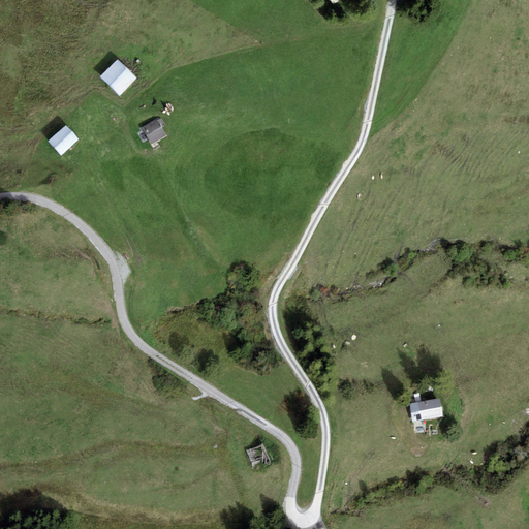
[(120,65),(104,80),(122,97),(136,83),(120,65)]
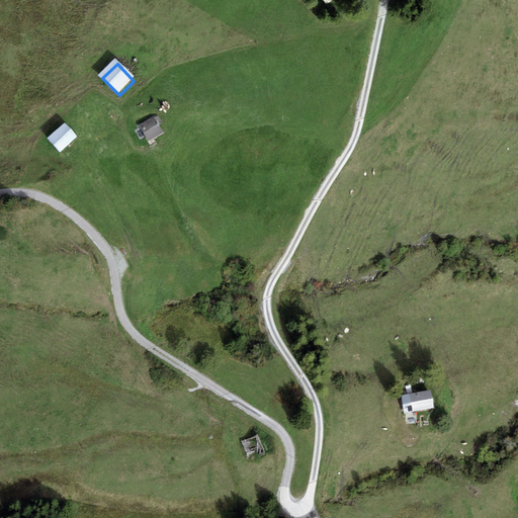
[(157,120),(143,128),(151,143),(164,135),(157,120)]
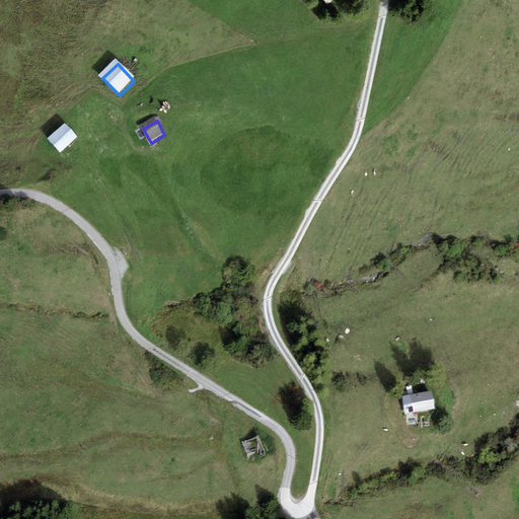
[(77,140),(67,129),(52,142),(62,154),(77,140)]
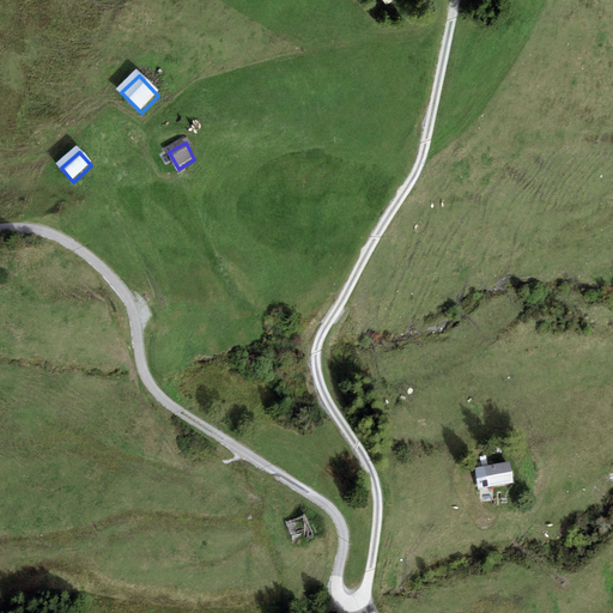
[(510,462),(475,468),(479,489),(515,481),(510,462)]
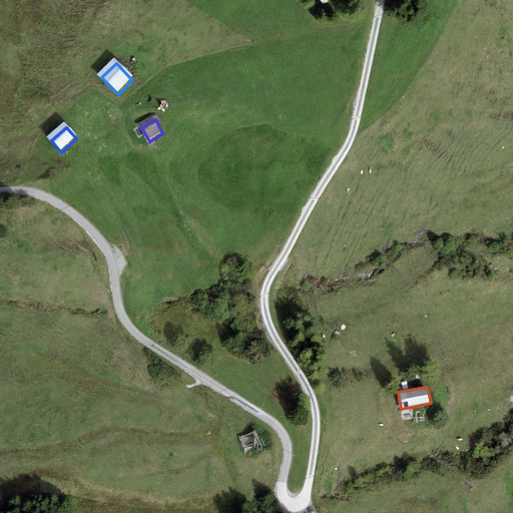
[(253,434),(240,439),(247,457),(261,452),(253,434)]
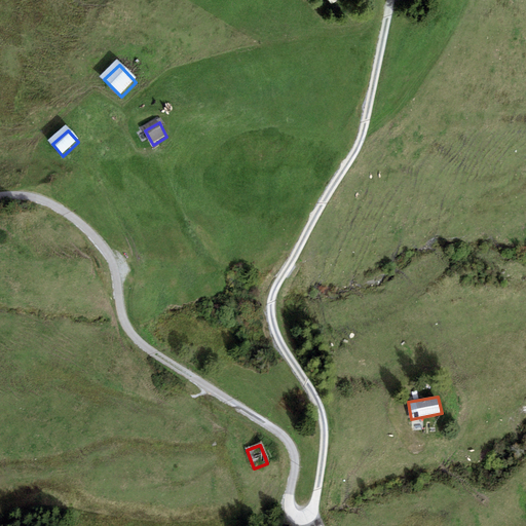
All buildings are outlined.
